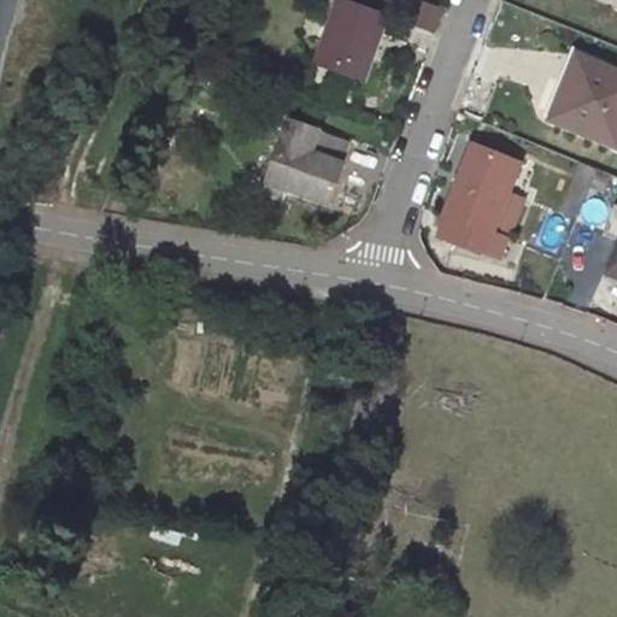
[(344,0),(336,0),(315,64),(364,82),(387,15),(344,0)]
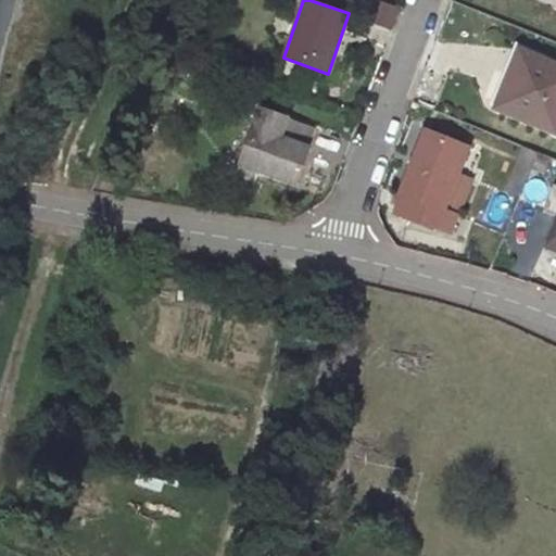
[(397,7),(379,1),(373,19),(391,25),(397,7)]
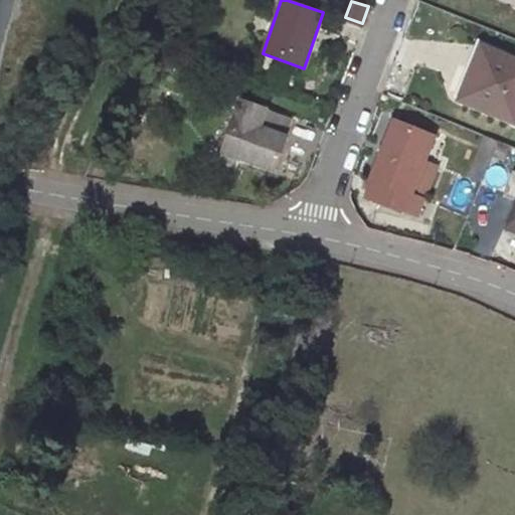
[(475,77),(486,49),(475,45),(464,72),(470,74),(475,77)]
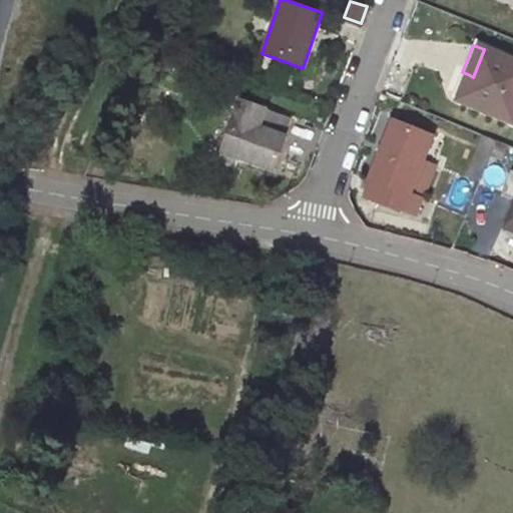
[(512,121),(512,119),(512,60),(484,49),(473,77),(468,74),(458,99),(512,121)]
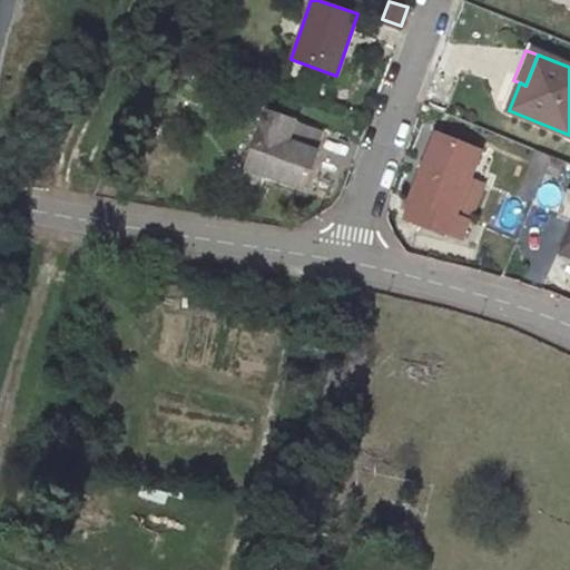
[(245,168),(266,176),(303,188),(316,150),(287,140),(295,120),(266,110),(245,168)]
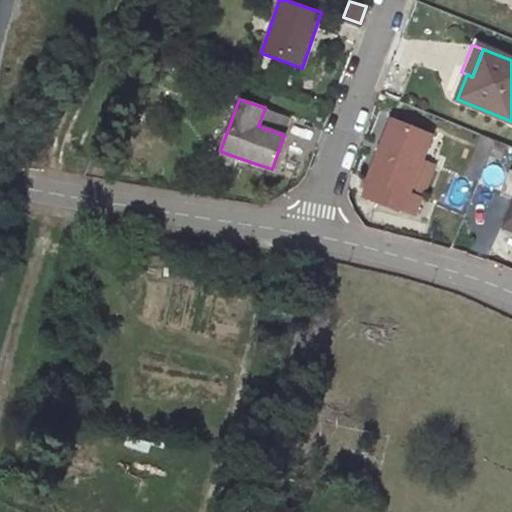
[(258,126),(284,135),(291,118),(265,108),(258,126)]
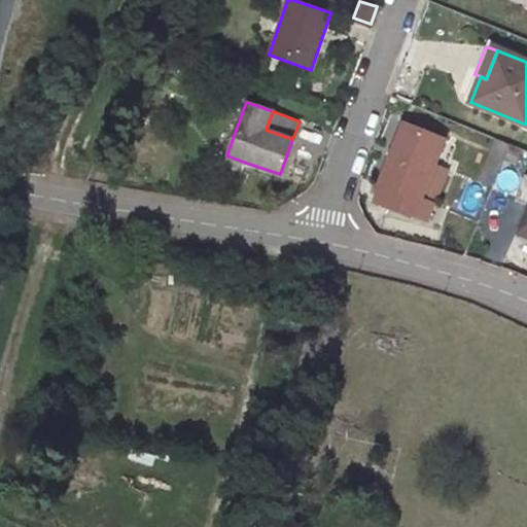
[(443,140),(402,124),(379,183),(382,184),(375,202),(403,213),(405,212),(427,220),(433,205),(420,199),(430,173),(443,140)]
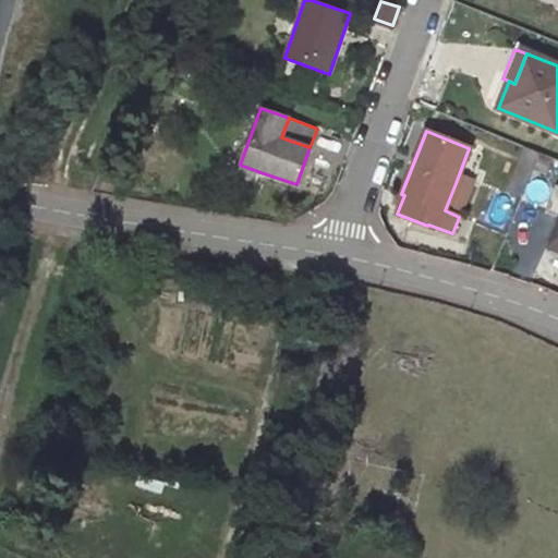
[(261,172),(240,165),(234,180),(255,187),(261,172)]
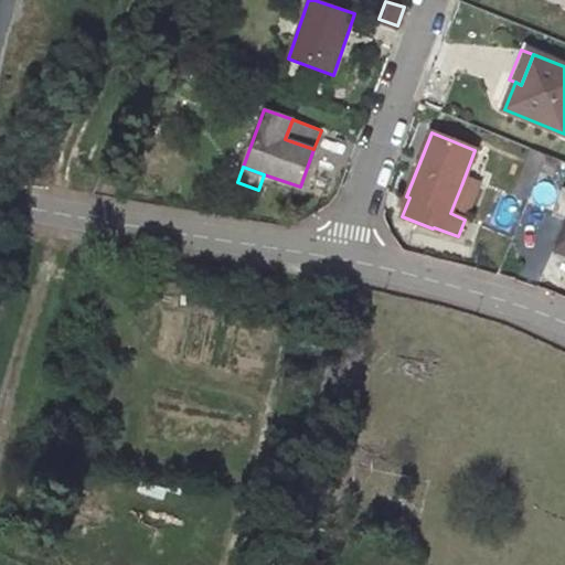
[(476,191),(461,185),(450,213),(465,220),(476,191)]
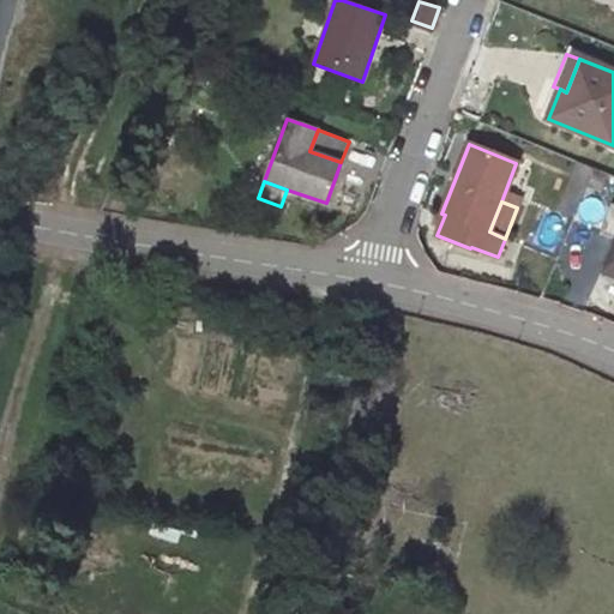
[(613,239),(602,272),(613,277),(613,204),(612,204),(600,233),(613,238),(613,239)]
